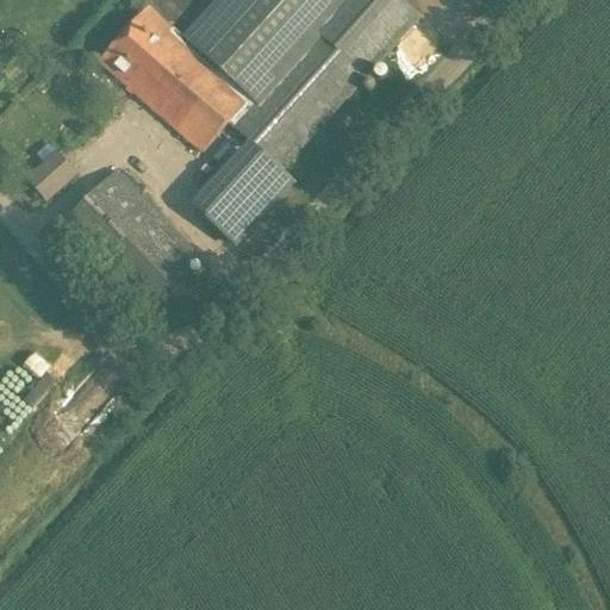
[(247,103),(229,124),(280,170),(418,18),(397,0),(219,0),(182,42),(247,103)]
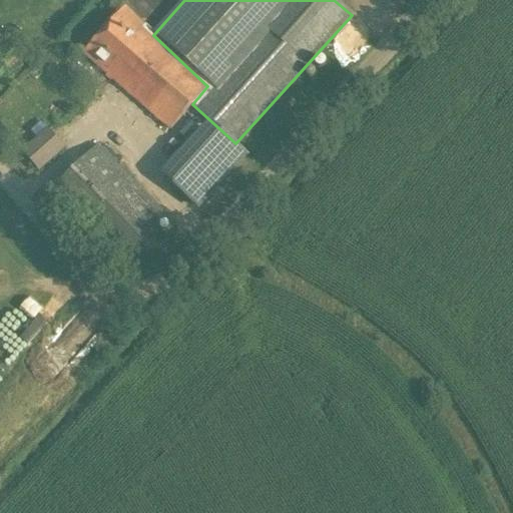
[(192,104),(207,86),(153,35),(123,7),(83,52),(169,129),(192,104)]
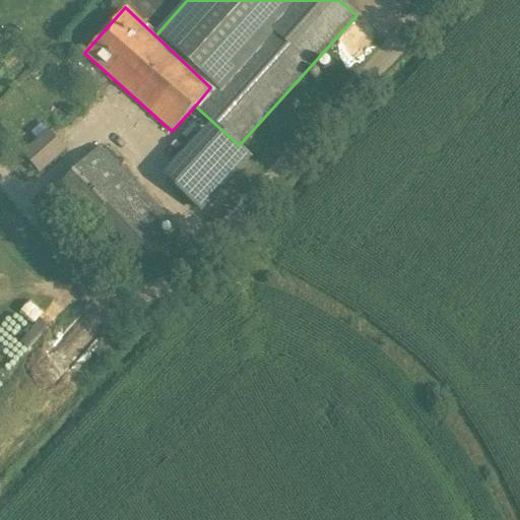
[(192,208),(243,151),(219,131),(169,187),(192,208)]
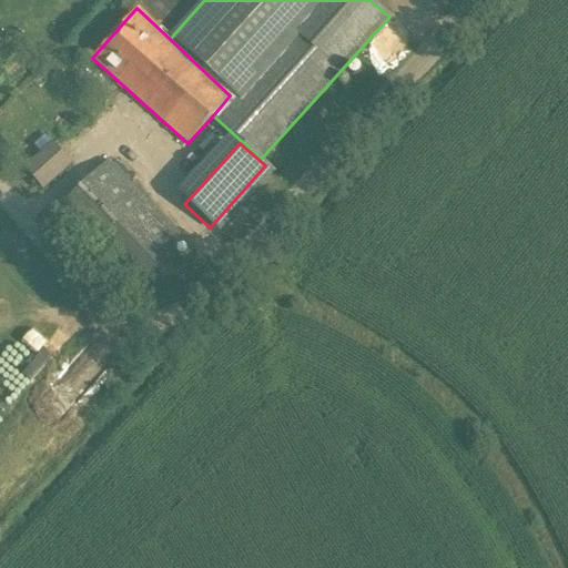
[(43,189),(70,164),(52,144),(26,168),(43,189)]
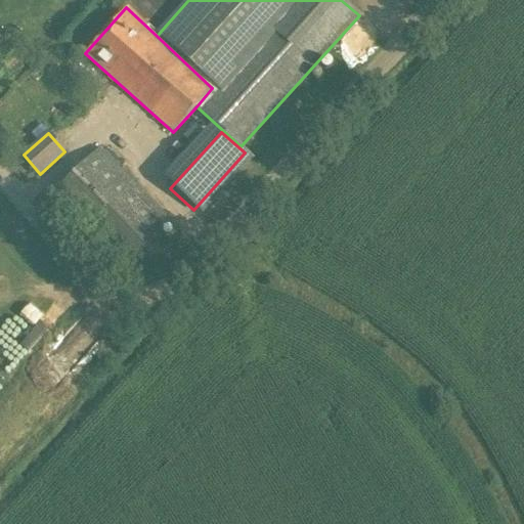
[(118,271),(169,221),(100,150),(49,200),(118,271)]
